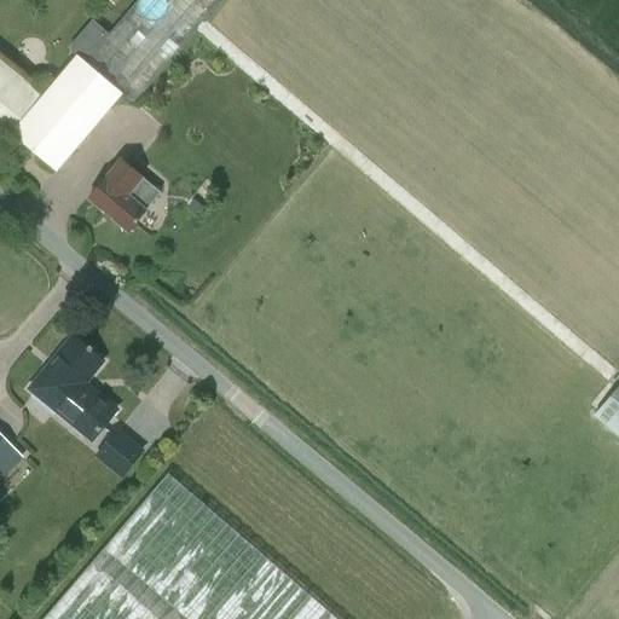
[(127,232),(161,194),(121,161),(88,200),(127,232)]
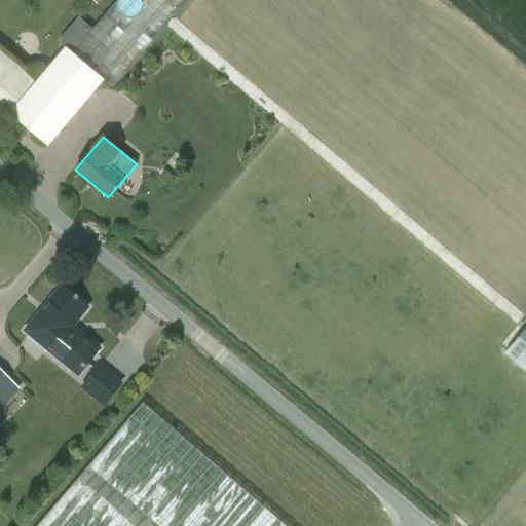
[(72,326),(87,307),(61,287),(25,331),(78,374),(99,348),(72,326)]
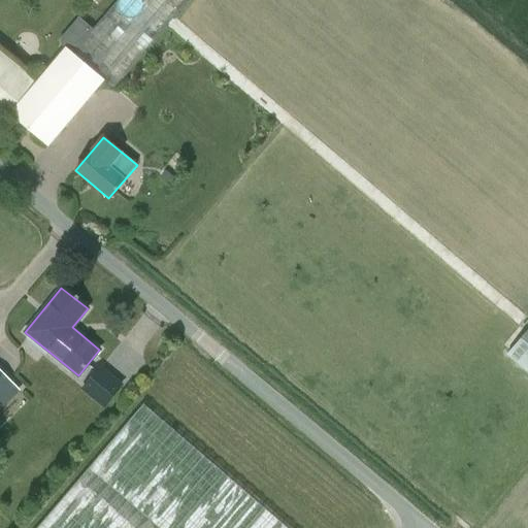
[(527,334),(512,354),(527,367),(527,334)]
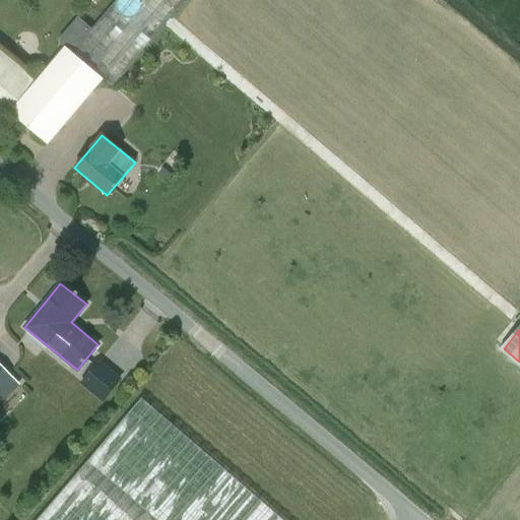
[(79,383),(103,402),(122,379),(99,360),(79,383)]
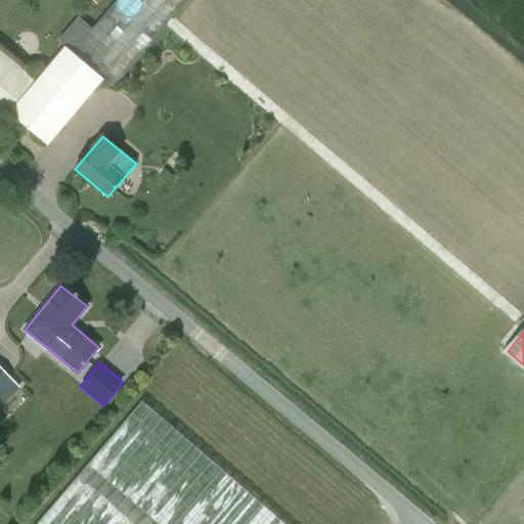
[(0,366),(0,402),(18,385),(0,366)]
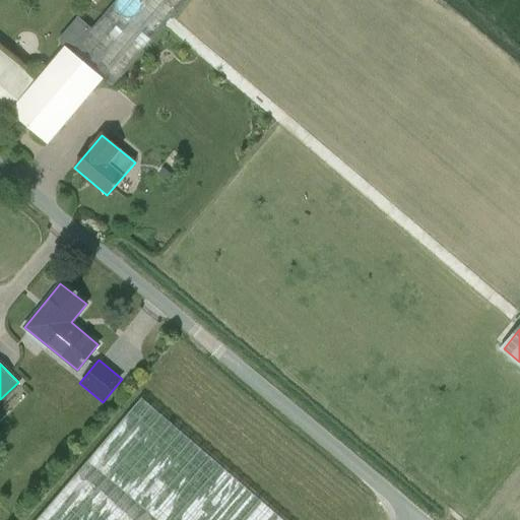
[(282,519),(141,398),(36,519),(282,519)]
